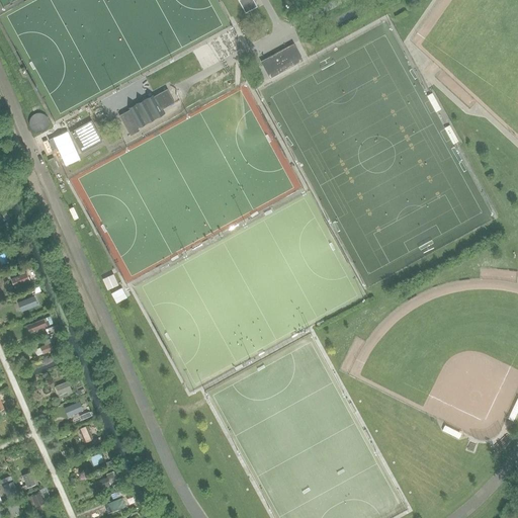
[(238,0),(245,13),(257,7),(253,0),(238,0)]
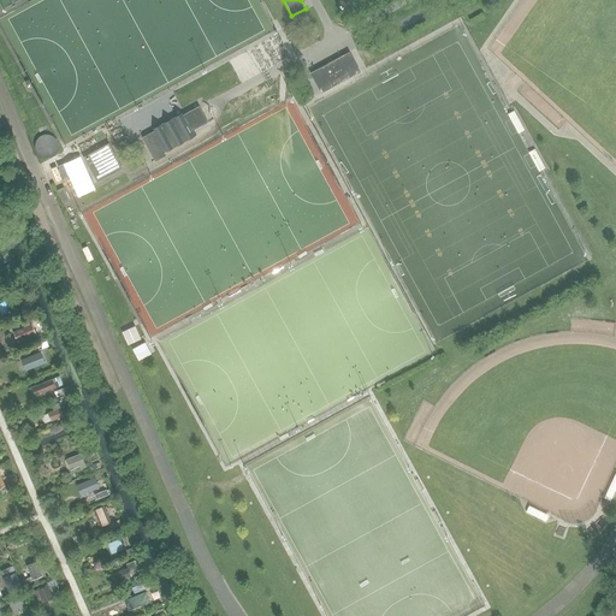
[(321,93),(360,71),(350,52),(311,72),(321,93)]
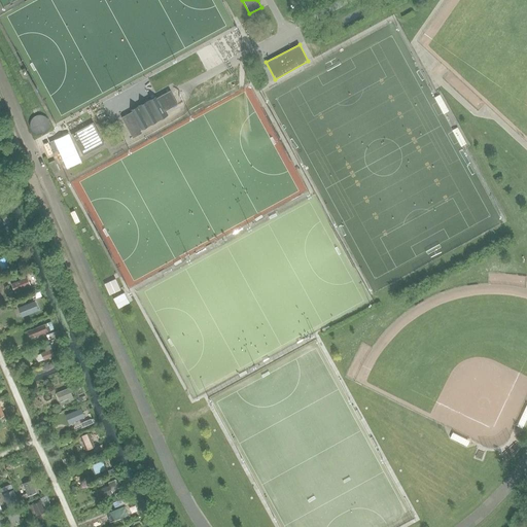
[(148,98),(121,112),(133,133),(169,113),(171,116),(216,92),(202,64),(146,94),(148,98)]
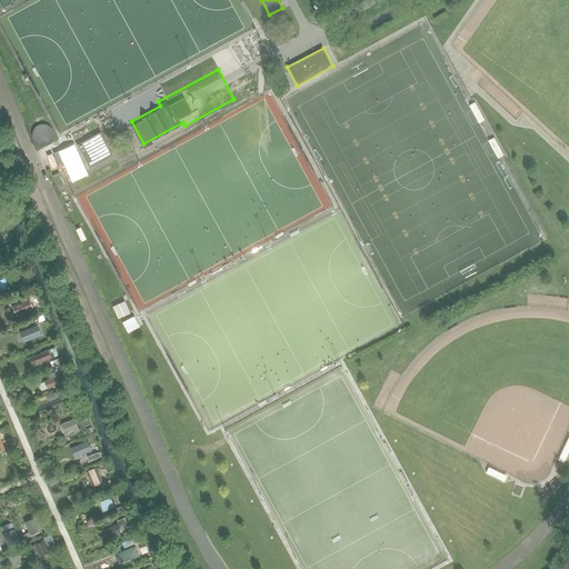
[(77,146),(90,169),(113,157),(100,132),(77,146)]
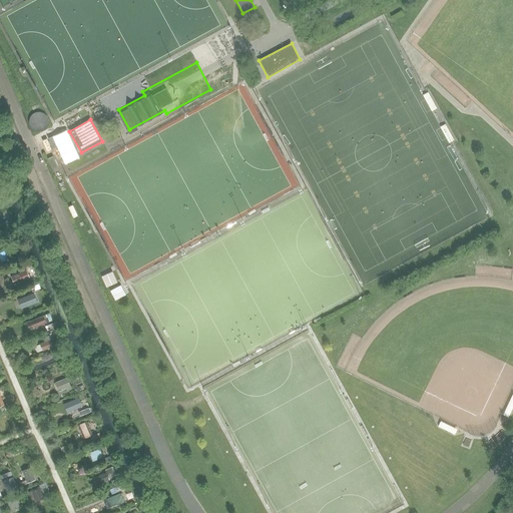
[(6,211),(4,212),(0,214),(0,217),(2,220),(9,216),(6,211)]
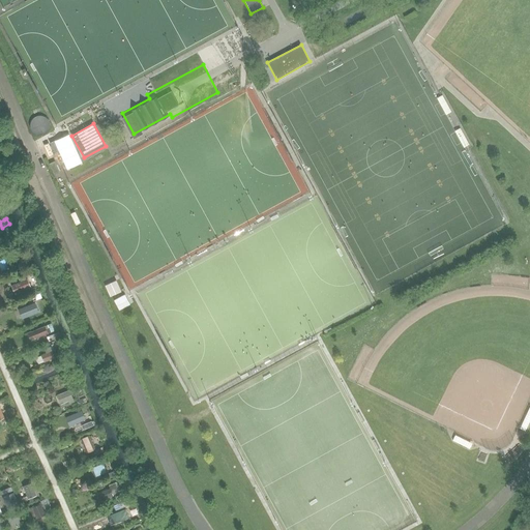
[(13,266),(10,257),(0,261),(0,267),(2,271),(13,266)]
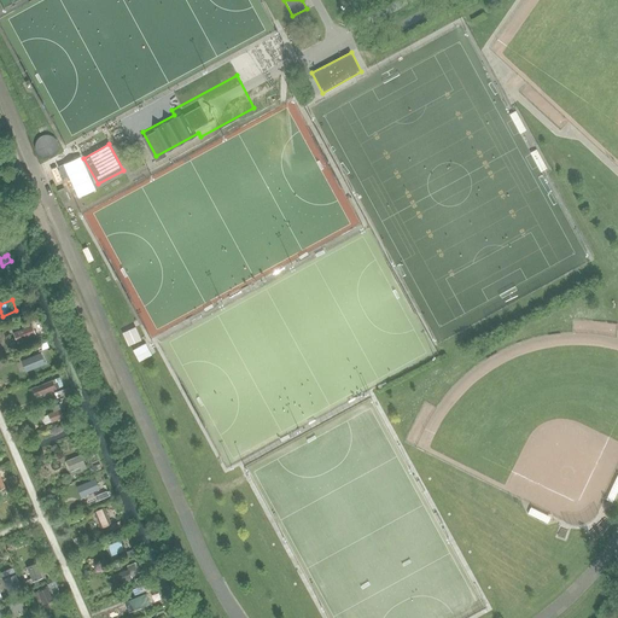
[(31,326),(13,333),(19,345),(36,338),(31,326)]
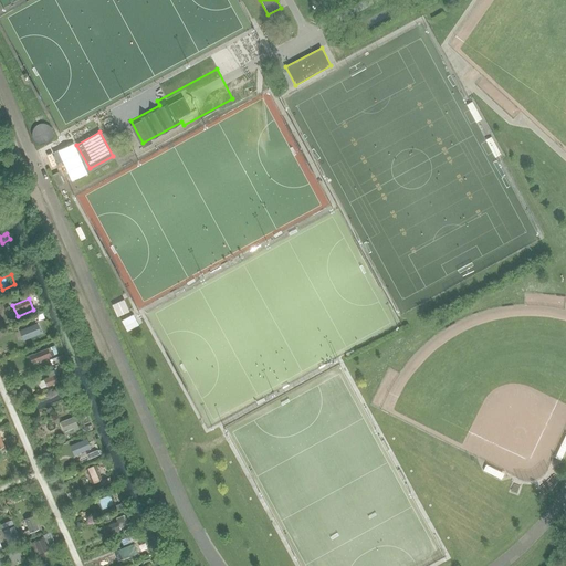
[(38,325),(20,332),(23,339),(41,333),(38,325)]
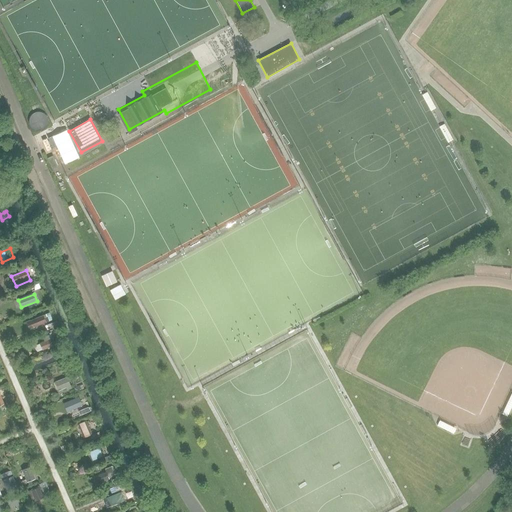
[(43,315),(31,321),(33,328),(46,322),(43,315)]
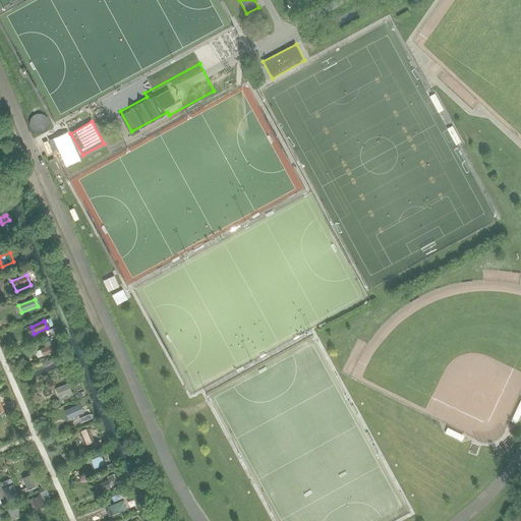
[(57,334),(60,333),(58,327),(46,332),(48,338),(49,337),(57,334)]
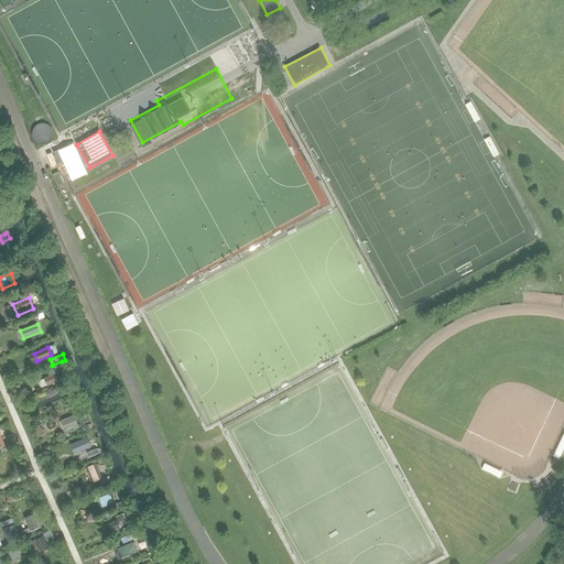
[(49,376),(44,378),(47,386),(58,381),(55,373),(60,372),(58,369),(64,366),(62,361),(53,365),(54,368),(47,371),(49,376)]
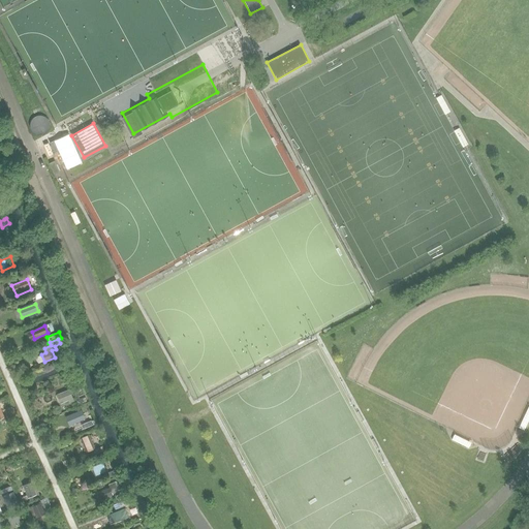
[(69,391),(57,395),(60,404),(68,400),(69,403),(73,401),(69,391)]
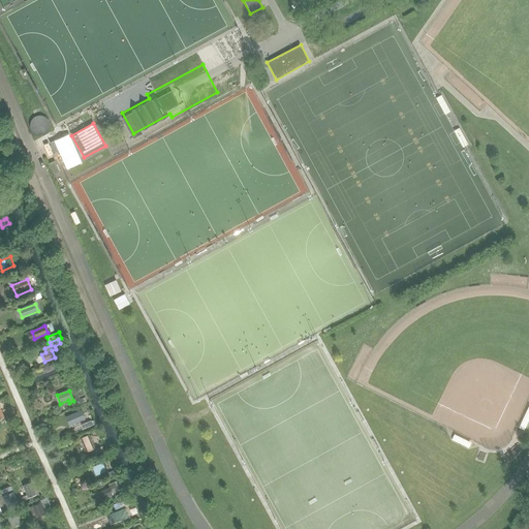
[(82,410),(68,416),(72,425),(86,419),(82,410)]
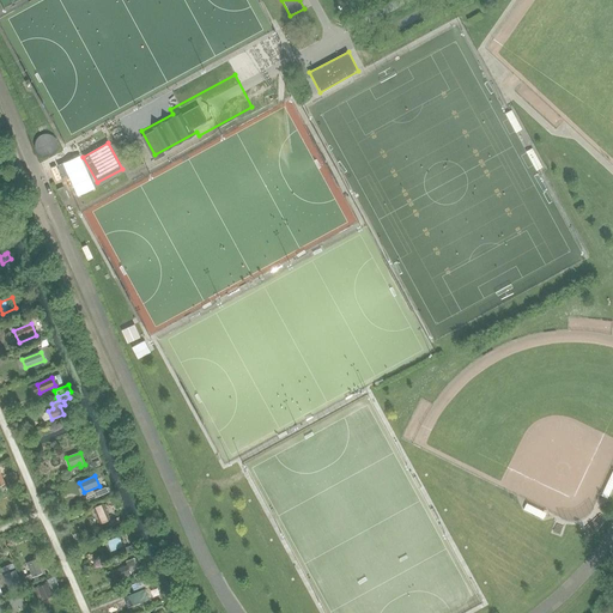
[(103,504),(93,508),(101,525),(110,521),(103,504)]
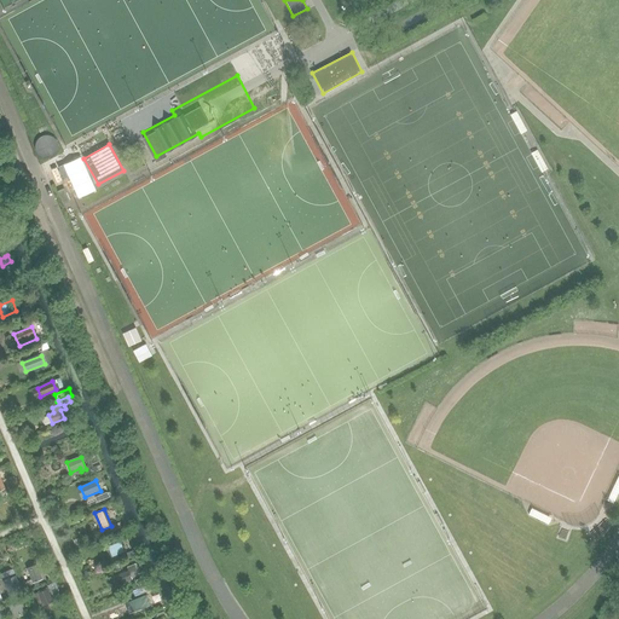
[(120,542),(108,547),(113,556),(125,551),(120,542)]
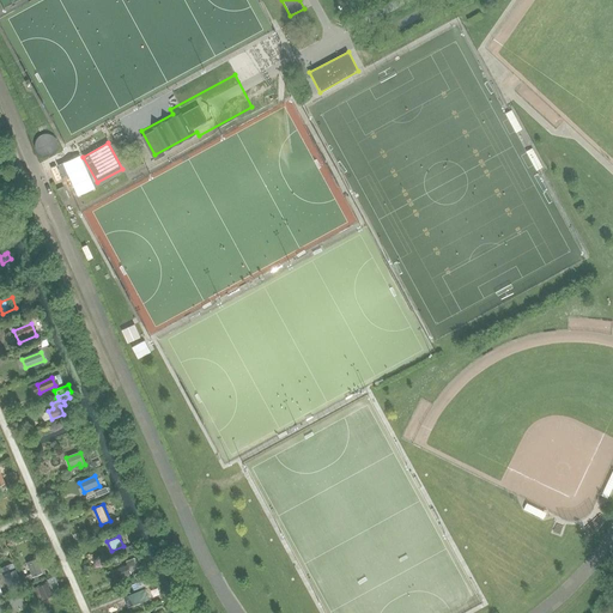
[(115,570),(114,571),(117,580),(131,574),(128,569),(137,565),(134,558),(126,562),(127,565),(115,570)]
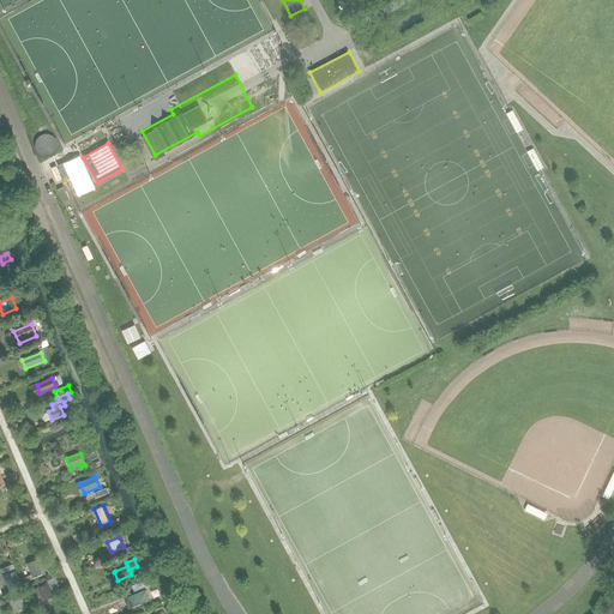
[(28,565),(26,564),(32,578),(42,575),(36,560),(28,565)]
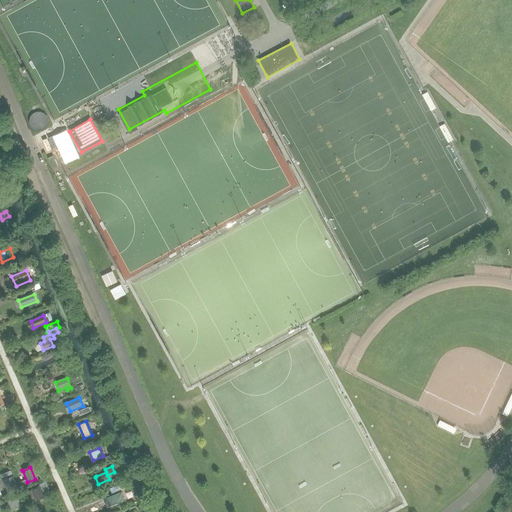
[(10,471),(0,475),(7,493),(18,489),(10,471)]
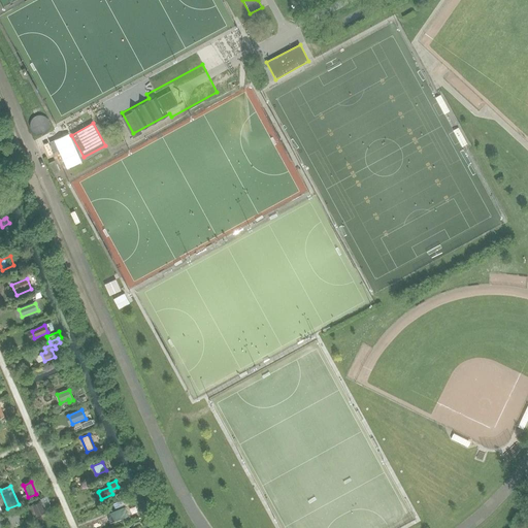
[(126,492),(116,495),(118,500),(128,496),(126,492)]
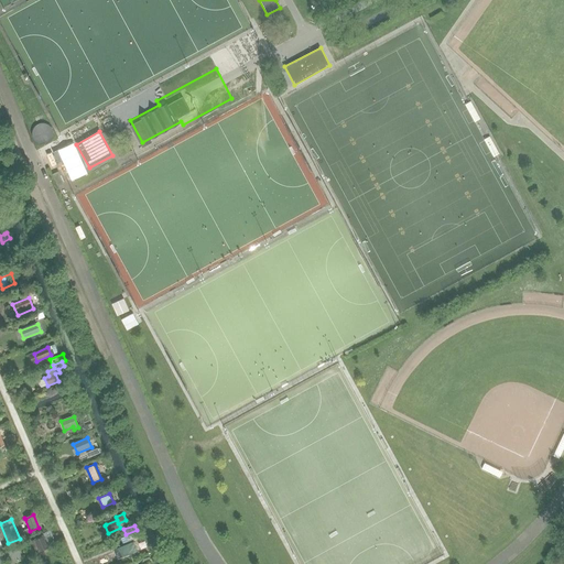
[(42,535),(32,541),(38,553),(49,549),(42,535)]
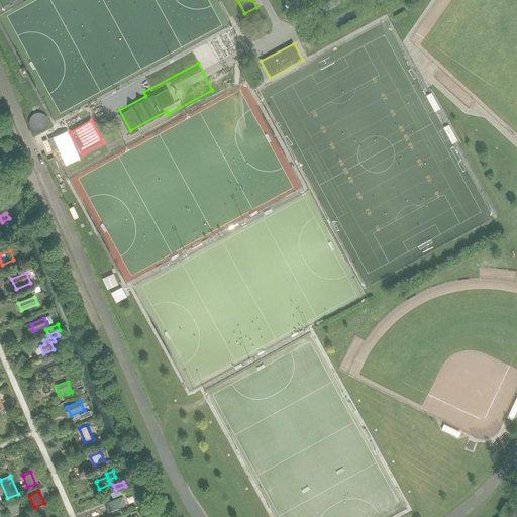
[(127,507),(124,498),(119,500),(119,499),(109,503),(112,511),(121,508),(121,509),(127,507)]
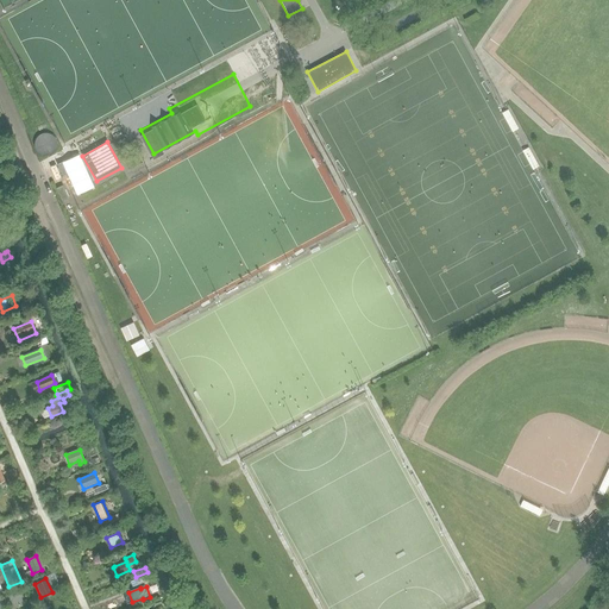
[(22,591),(10,596),(14,608),(26,603),(22,591)]
